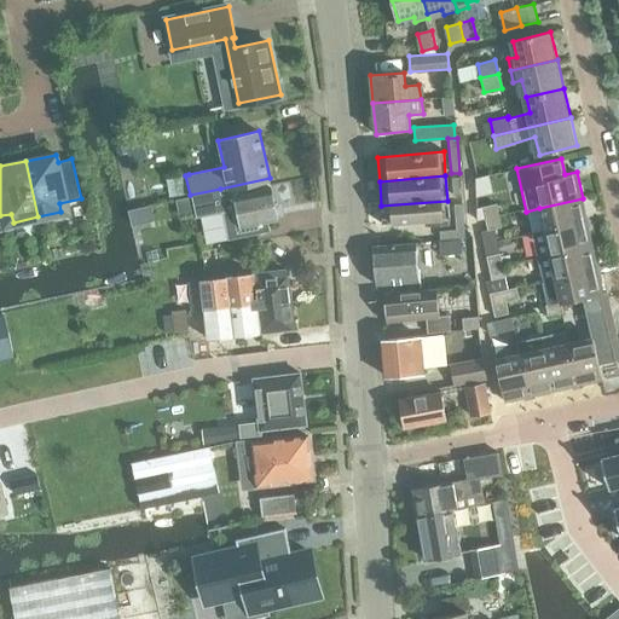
[(462,196),(461,178),(451,179),(452,196),(462,196)]
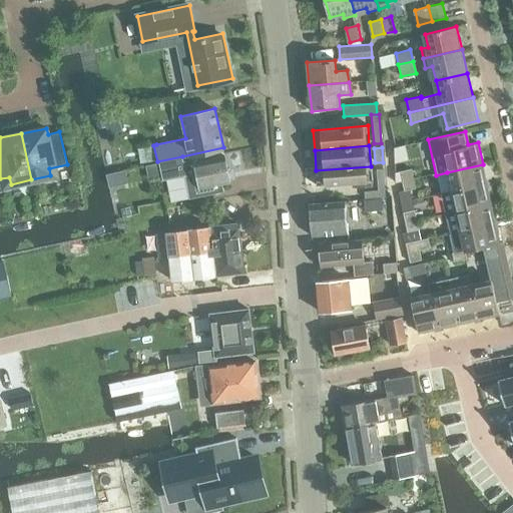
[(157,161),(160,176),(185,171),(183,161),(182,156),(157,161)]
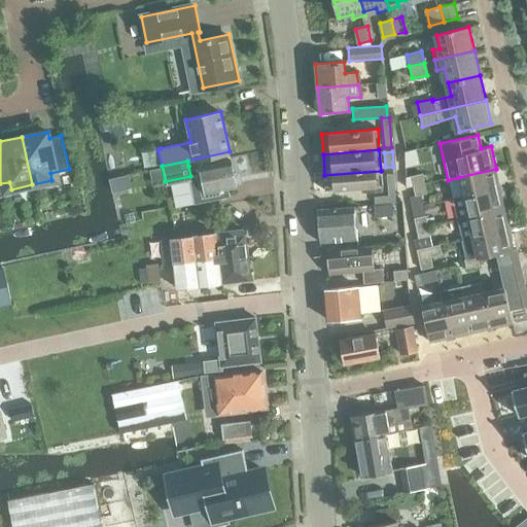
[(237,188),(231,162),(202,168),(201,163),(188,166),(190,176),(191,180),(189,181),(195,204),(230,197),(227,189),(237,188)]
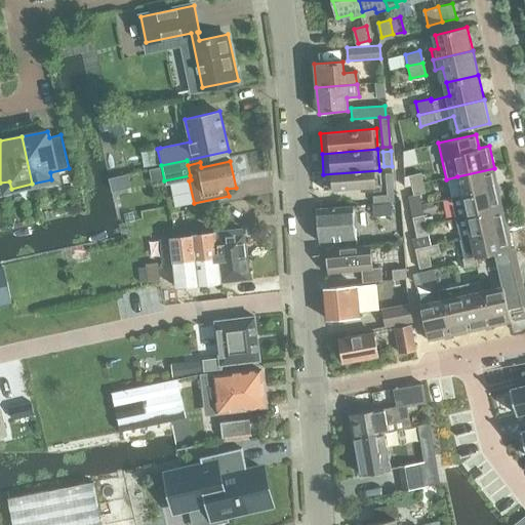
[(152,184),(164,180),(161,165),(149,168),(152,184)]
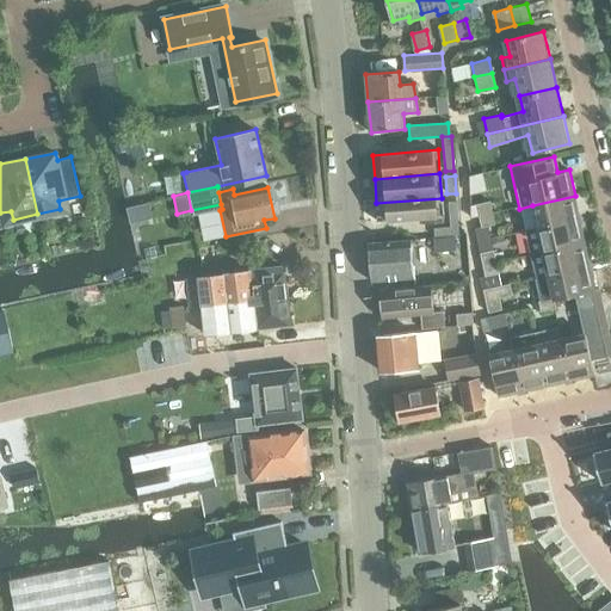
[(581,220),(575,196),(532,205),(537,227),(538,229),(581,220)]
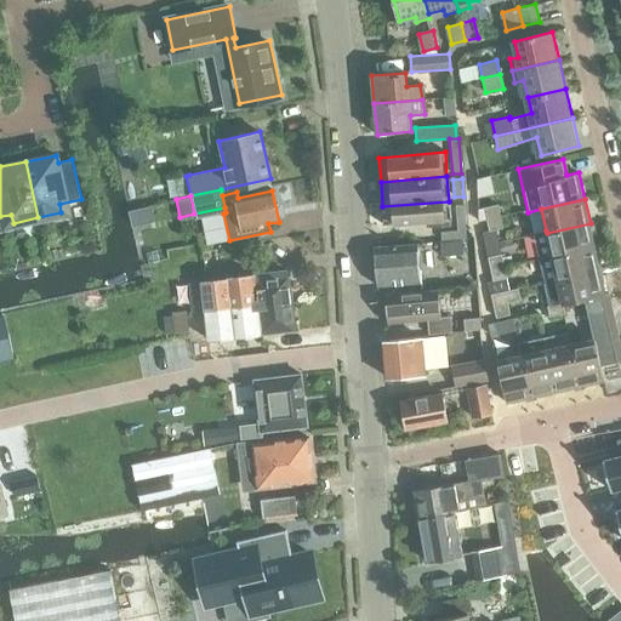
[(449,201),(382,206),(385,224),(450,218),(449,201)]
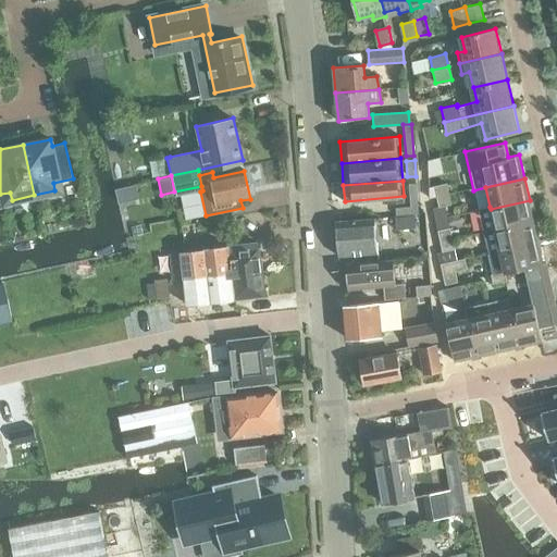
[(434,186),(436,196),(448,194),(446,183),(434,186)]
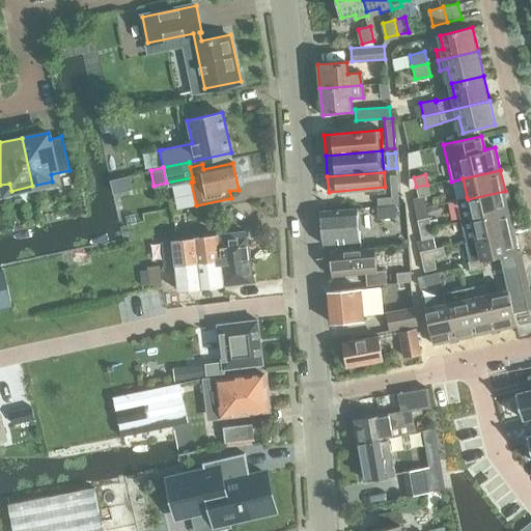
[(129,175),(109,180),(112,194),(132,189),(129,175)]
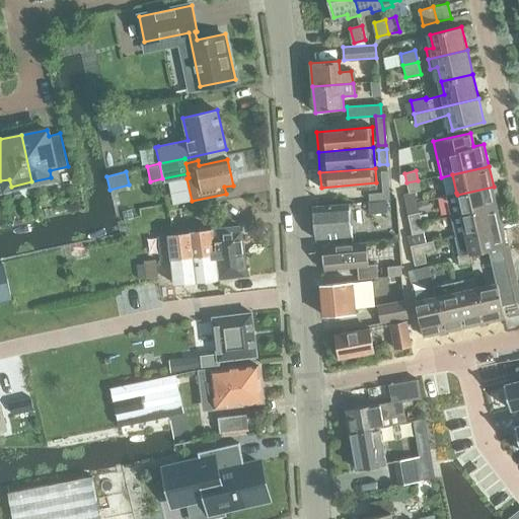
[(366,194),(367,201),(390,199),(388,171),(380,171),(381,193),(366,194)]
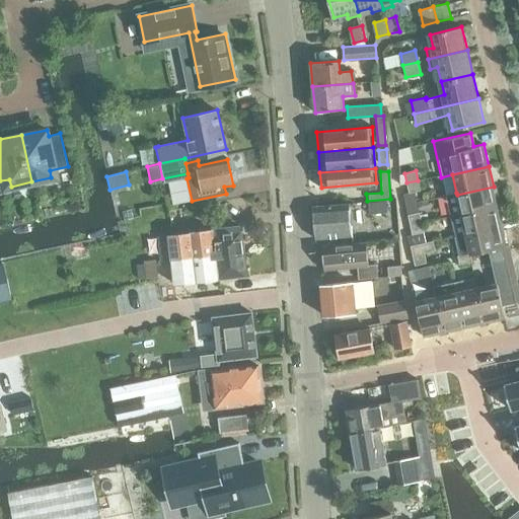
[(420,190),(418,180),(406,182),(409,193),(420,190)]
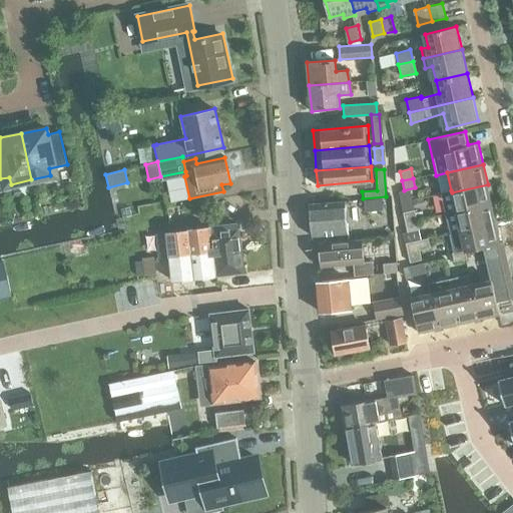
[(451,190),(440,192),(446,215),(493,205),(488,184),(452,192),(451,190)]
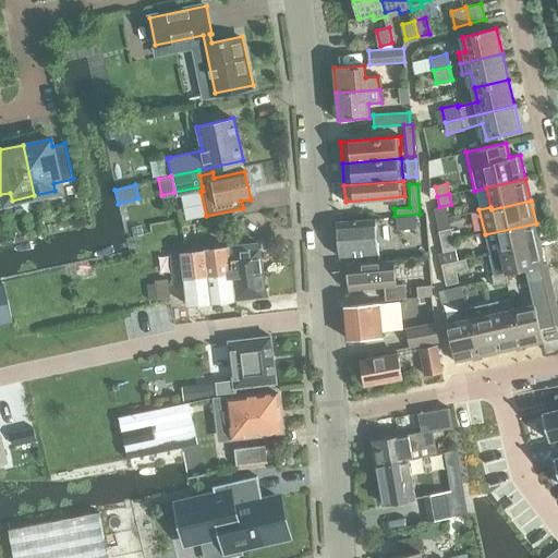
[(414,216),(395,218),(397,230),(415,228),(414,216)]
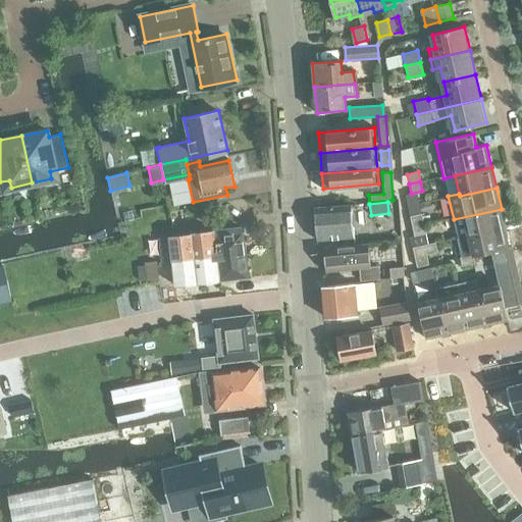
[(408,205),(410,216),(412,225),(424,223),(422,213),(419,203),(408,205)]
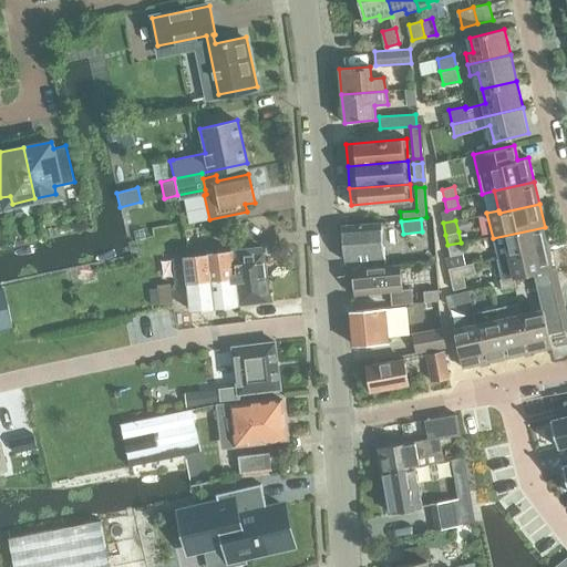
[(339,225),(342,261),(384,258),(381,222),(339,225)]
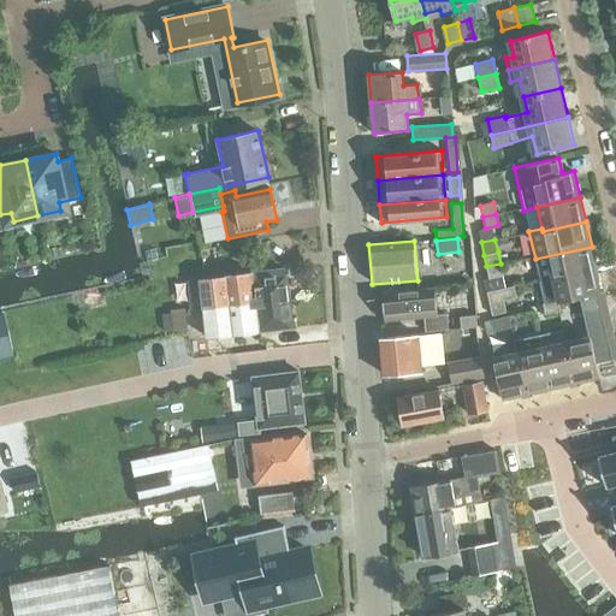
[(597,270),(592,247),(535,259),(540,283),(597,270)]
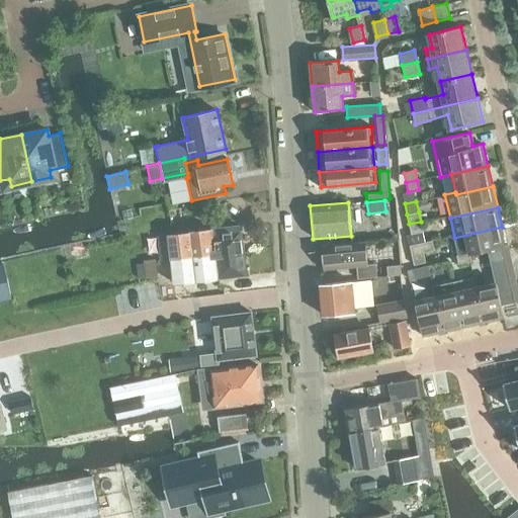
[(411,234),(413,244),(421,243),(425,242),(423,231),(421,222),(409,224),(411,234)]
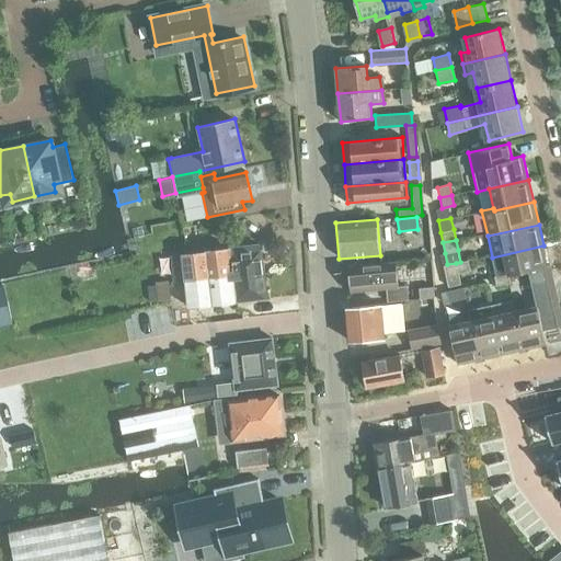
[(184,255),(187,283),(218,278),(232,276),(232,275),(262,272),(259,245),(184,255)]
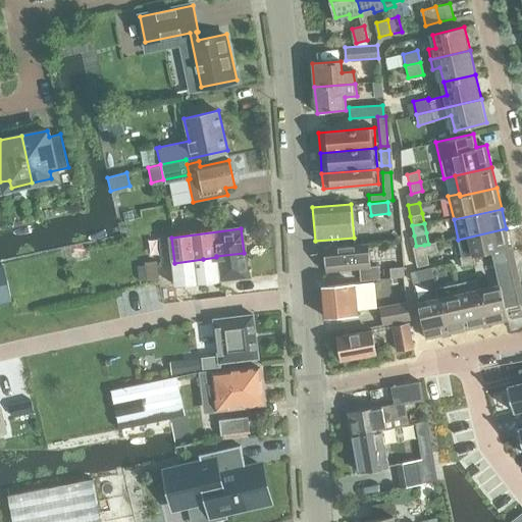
[(514,247),(511,248),(506,228),(458,240),(462,257),(473,254),(474,258),(490,254),(496,276),(519,270),(514,247)]
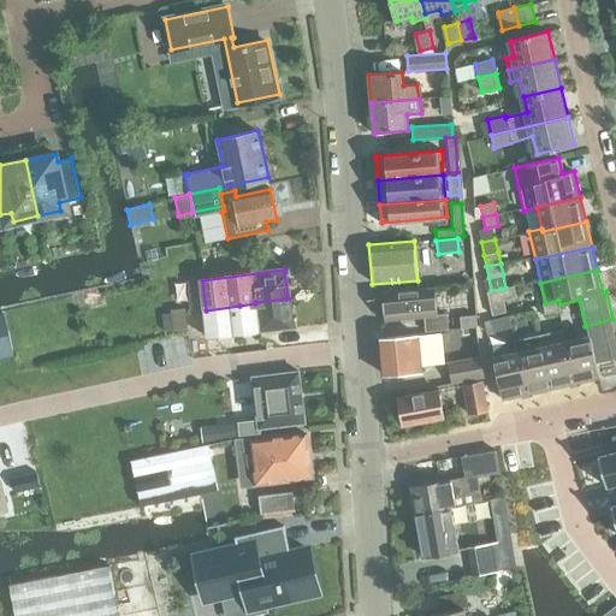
[(200,274),(190,276),(191,303),(201,303),(200,274)]
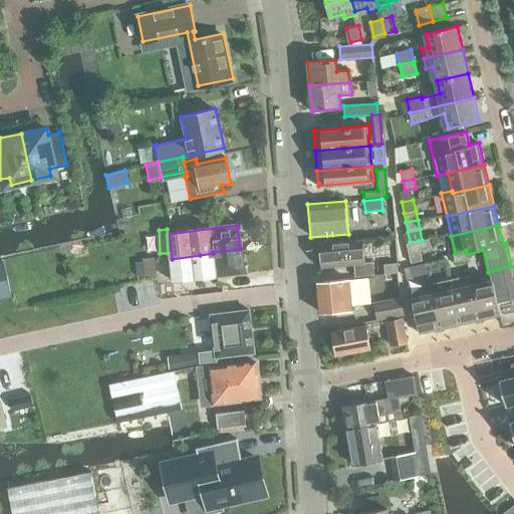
[(431,248),(429,238),(422,240),(418,241),(420,250),(431,248)]
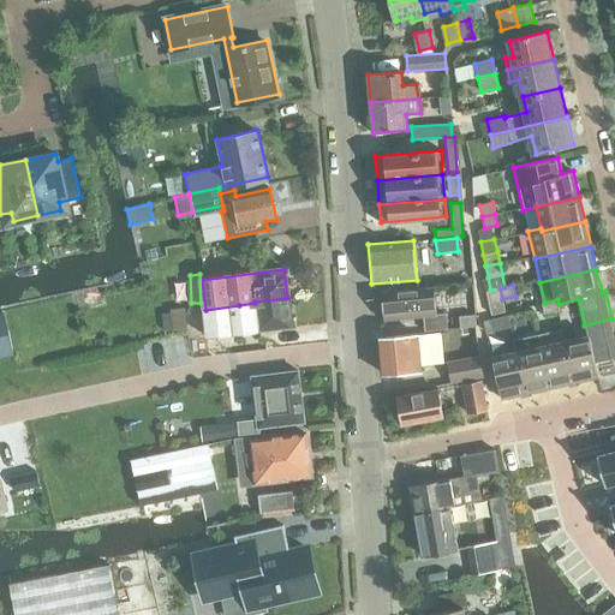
[(434,287),(383,292),(387,320),(436,316),(434,287)]
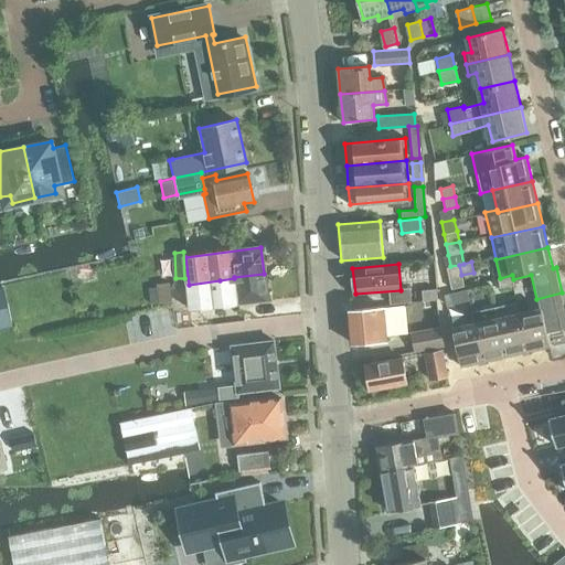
[(446,267),(448,278),(461,275),(459,265),(450,266),(446,267)]
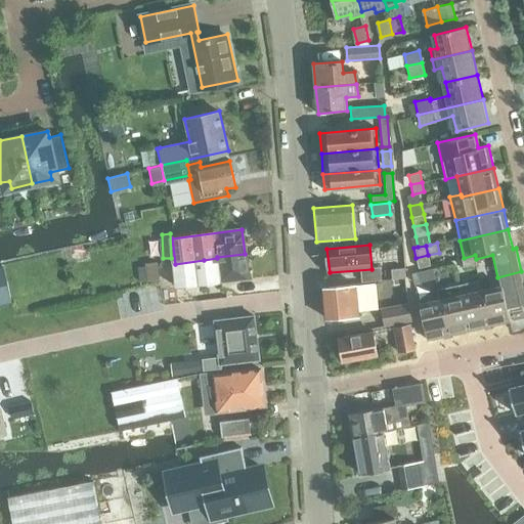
[(178,288),(249,278),(245,254),(217,257),(217,258),(204,260),(175,264),(178,288)]
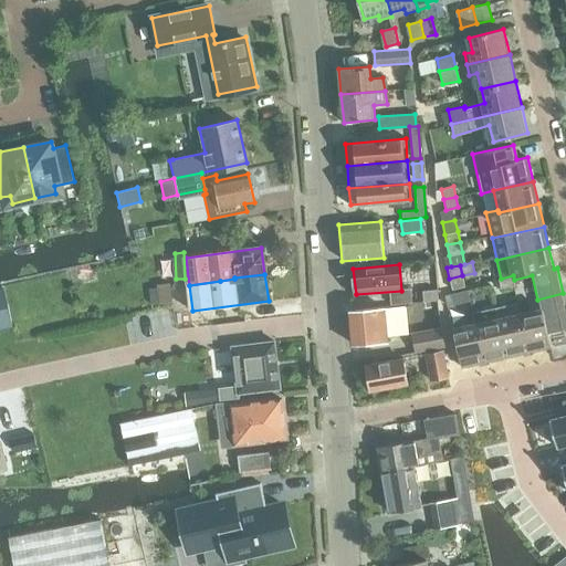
[(451,289),(464,286),(462,275),(449,279),(451,289)]
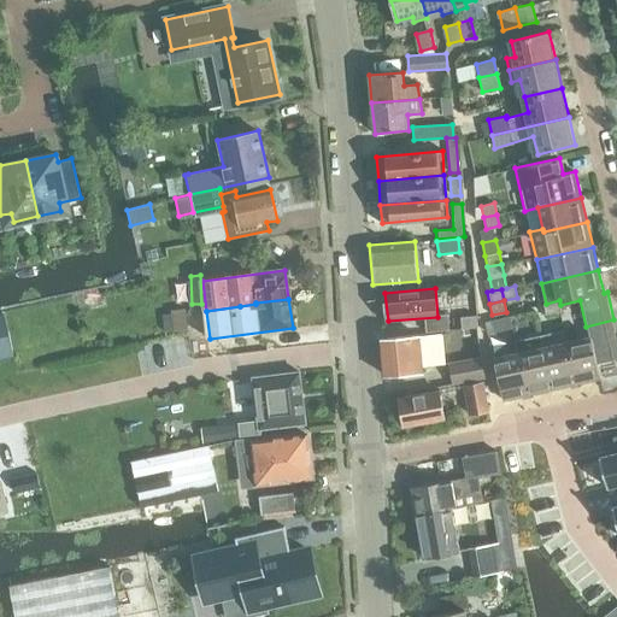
[(559,300),(546,304),(544,304),(546,315),(562,311),(560,305),(559,300)]
